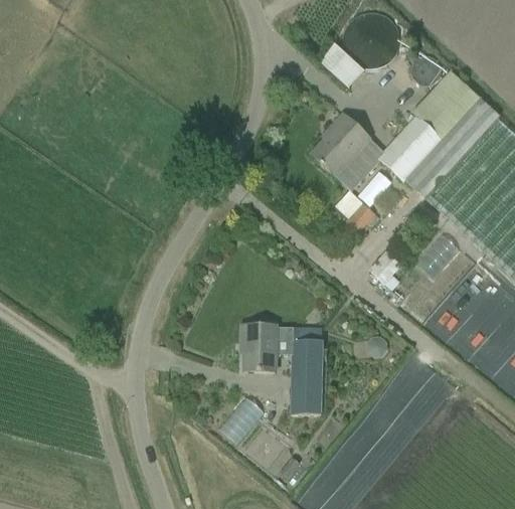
[(345,72),(366,92),(383,72),(363,53),(345,72)]
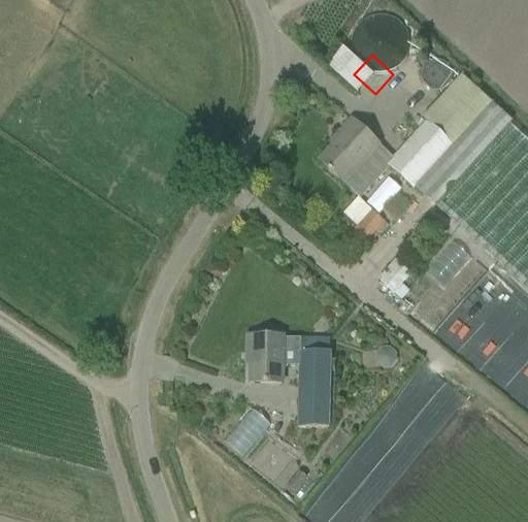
[(338,135),(320,156),(359,192),(387,161),(428,196),(527,287),(527,137),(509,121),(512,118),(466,75),(393,155),(351,116),(336,133),(338,135)]
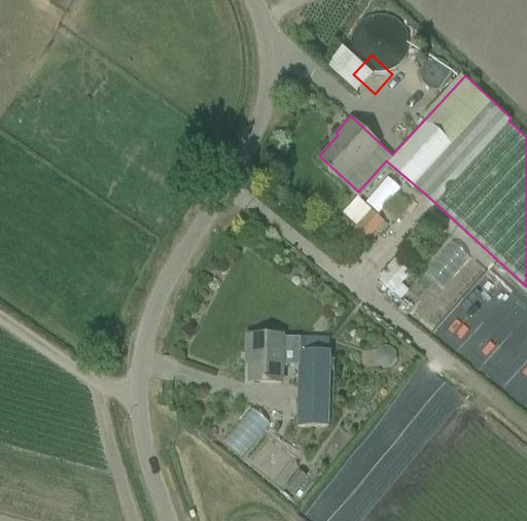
[(383,217),(370,205),(341,236),(355,248),(383,217)]
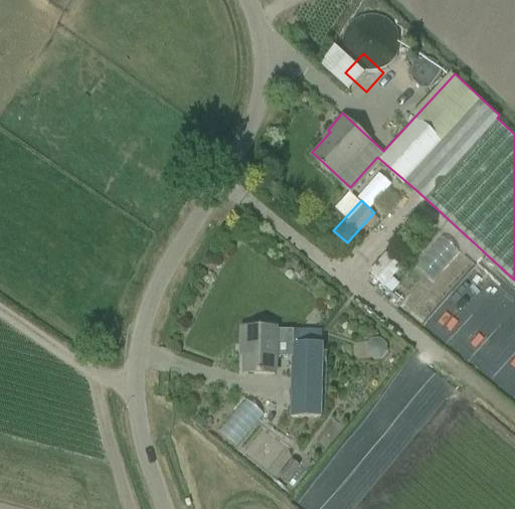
[(395,284),(416,268),(403,250),(382,267),(395,284)]
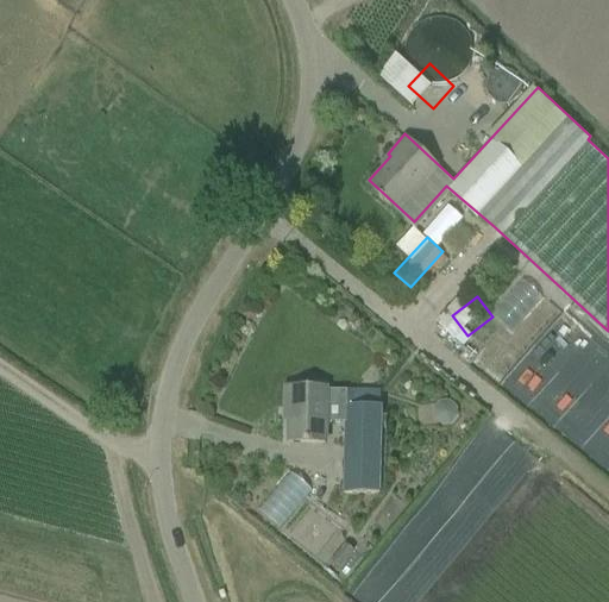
[(326,386),(326,384),(286,383),(284,402),(289,402),(289,438),(325,439),(326,418),(345,418),(344,489),(380,490),(381,402),(347,401),(347,384),(326,386)]
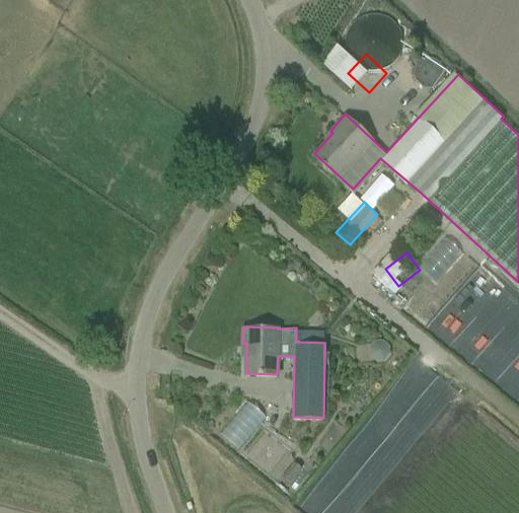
[(374,338),(369,345),(370,353),(376,358),(385,357),(390,351),(389,343),(382,337),(374,338)]
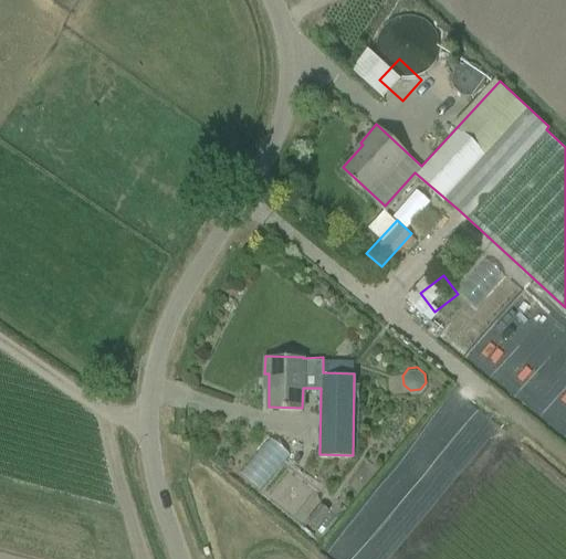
[(253,470),(280,489),(308,451),(282,431),(253,470)]
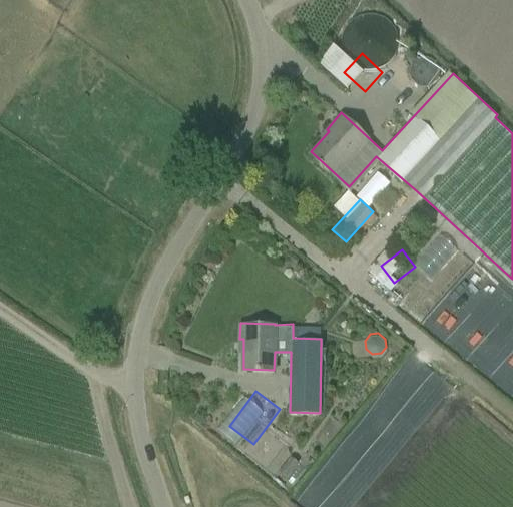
[(278,469),(286,475),(298,461),(290,454),(278,469)]
